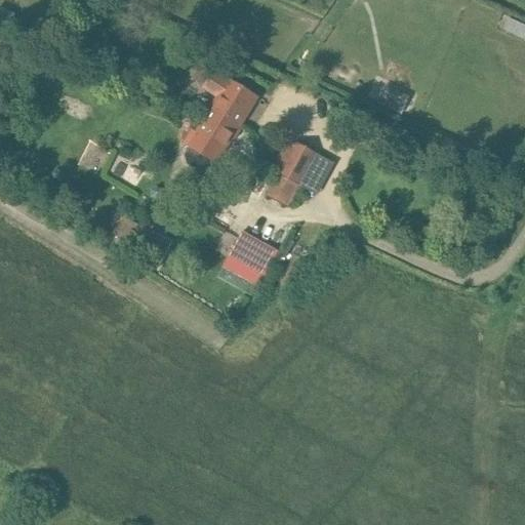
[(218,98),(204,122),(220,131),(229,118),(240,125),(257,98),(229,81),(230,81),(214,72),(204,88),(218,98)]
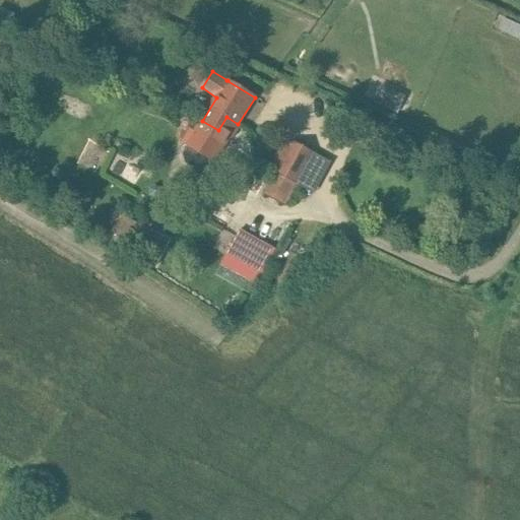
[(381,87),(375,101),(386,106),(398,111),(404,98),(392,92),(381,87)]
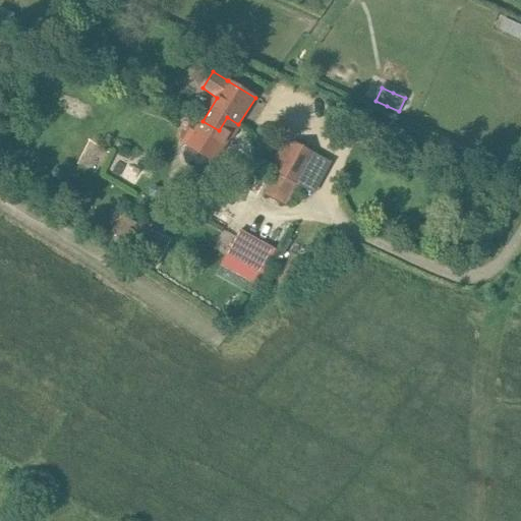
[(237,126),(238,124),(227,117),(219,130),(203,121),(195,133),(191,131),(184,142),(187,143),(215,161),(229,138),(234,141),(242,129),(237,126)]
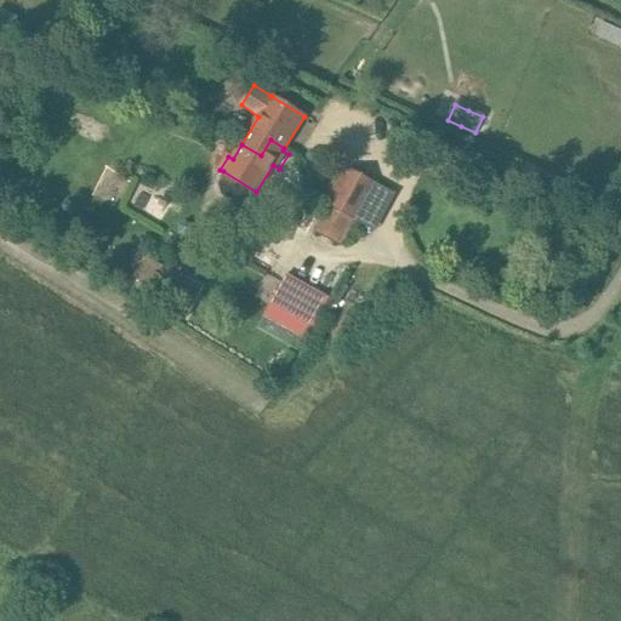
[(336,174),(322,200),(330,205),(355,218),(374,228),(393,191),(351,169),(346,178),(336,174)]
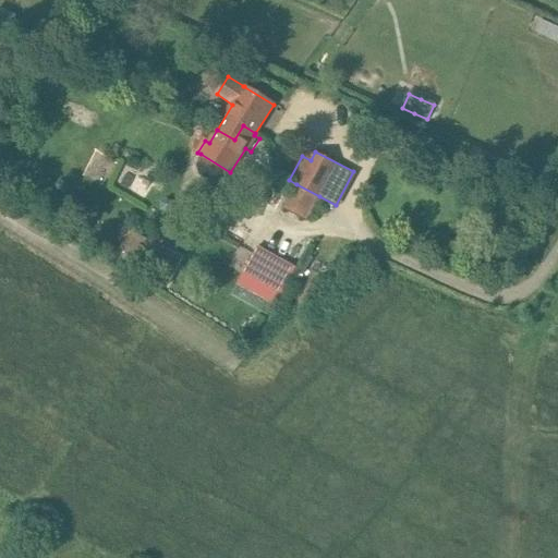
[(296,184),(283,209),(305,221),(319,196),(296,184)]
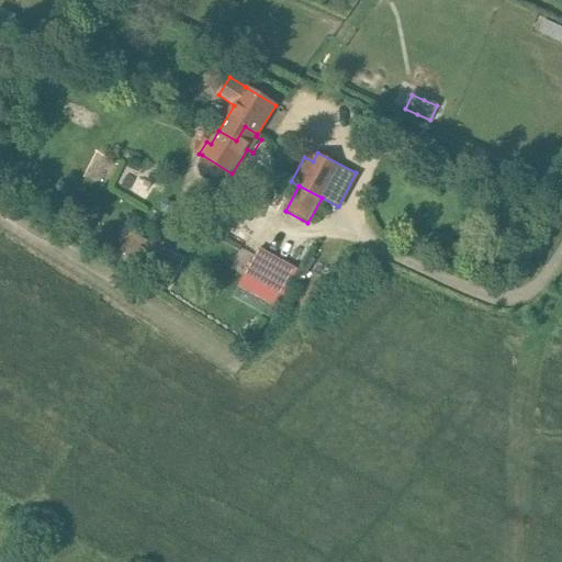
[(168,200),(163,203),(163,210),(168,213),(173,210),(173,203),(168,200)]
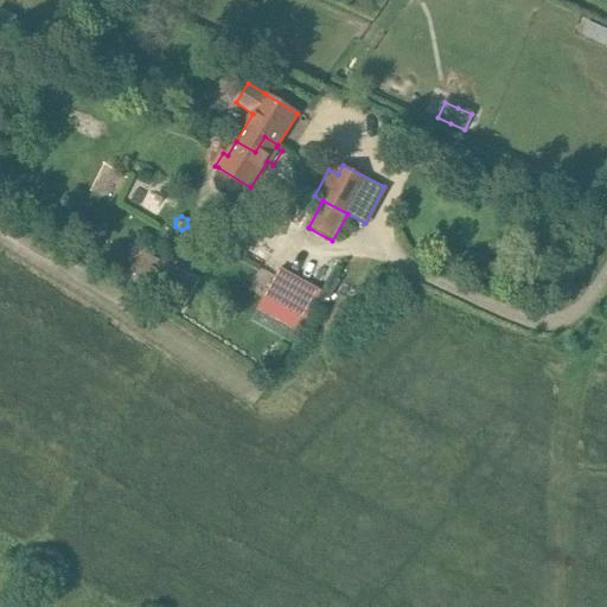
[(262,298),(256,308),(293,330),(298,332),(319,293),(279,269),(262,298)]
